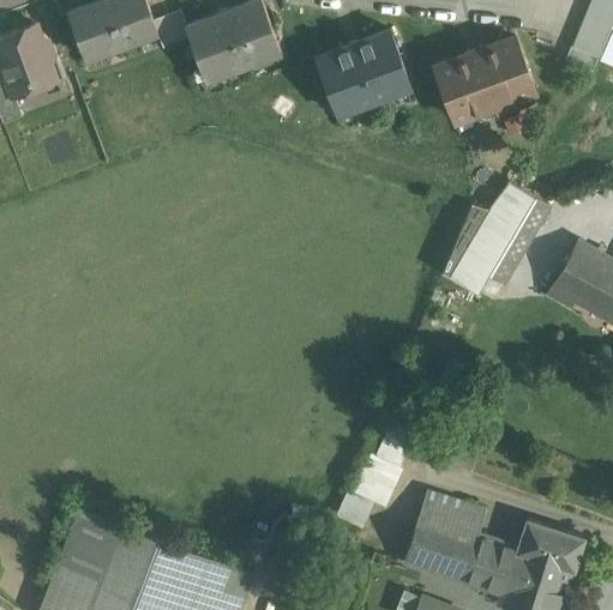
[(144,0),(101,0),(67,12),(84,58),(155,31),(156,31),(152,20),(144,0)]
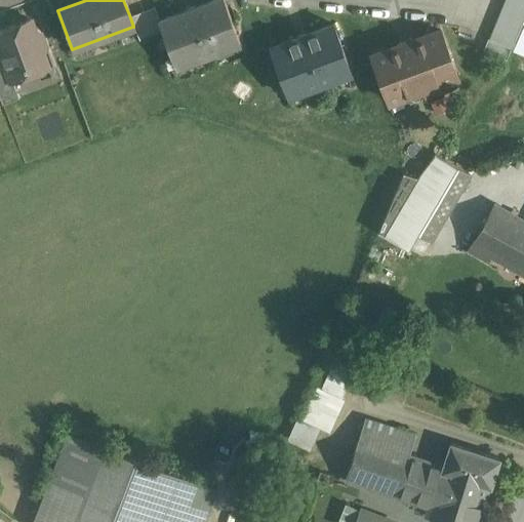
[(216,0),(158,22),(161,33),(174,68),(238,44),(222,0),(216,0)]
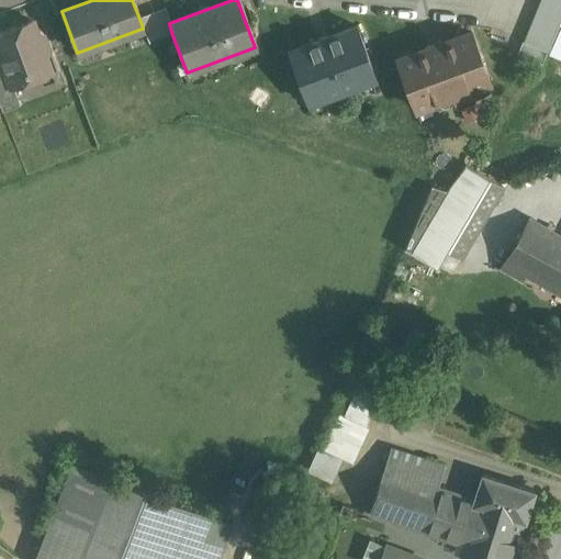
[(560,0),(540,0),(523,44),(546,53),(547,54),(560,17),(560,0)]
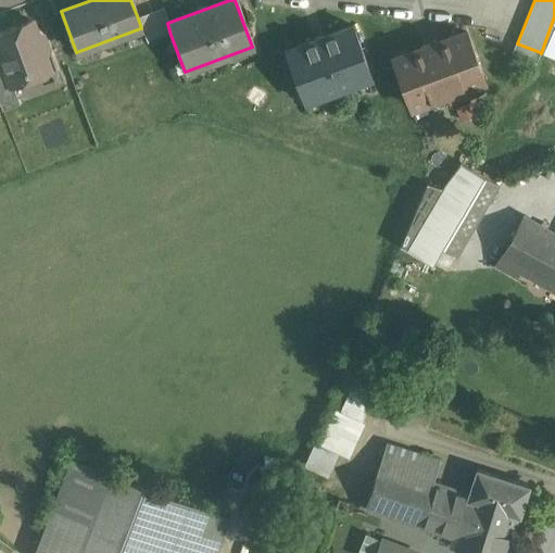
[(163,9),(138,19),(141,28),(140,28),(146,44),(171,35),(167,23),(163,9)]
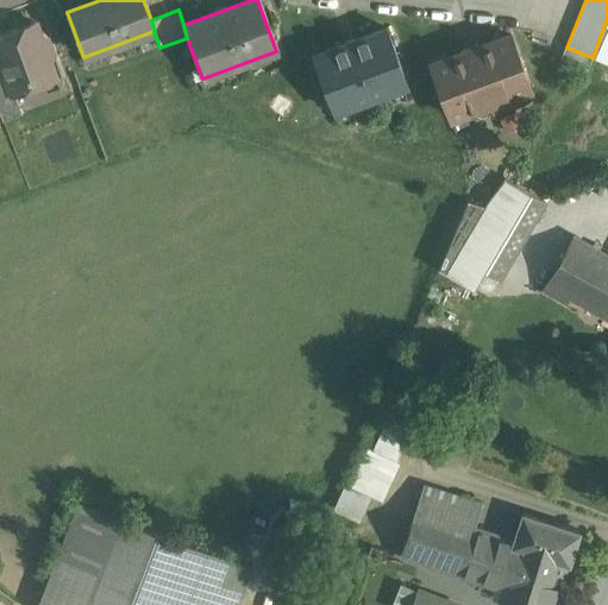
[(33,24),(0,37),(0,64),(5,76),(12,95),(13,95),(54,80),(48,63),(51,56),(46,42),(38,38),(33,24)]
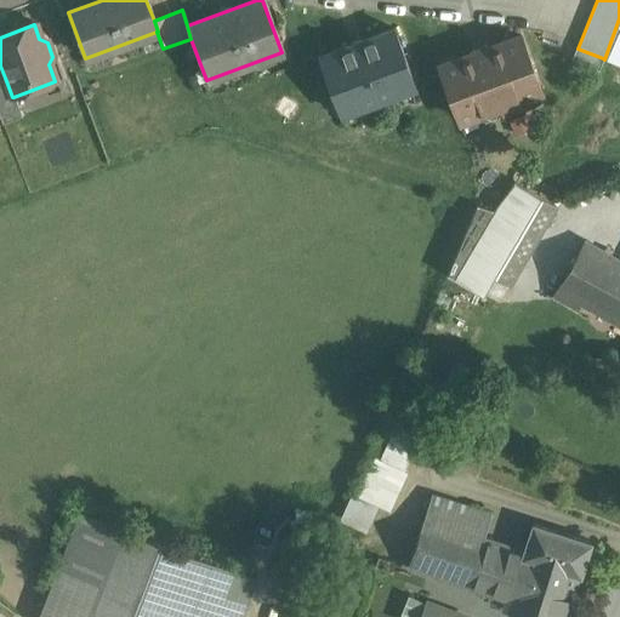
[(393,30),(318,58),(339,115),(414,87),(393,30)]
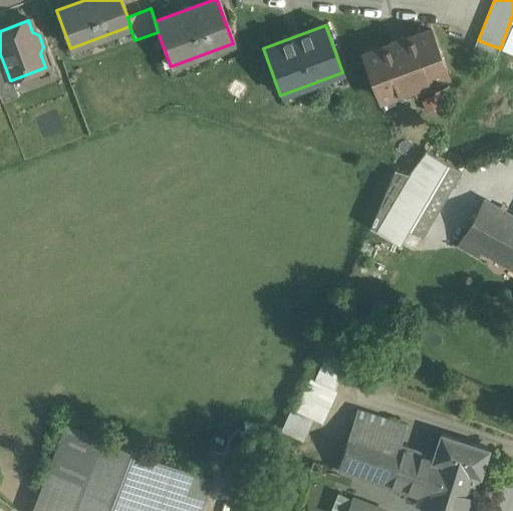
[(512,29),(511,28),(502,51),(512,55),(512,29)]
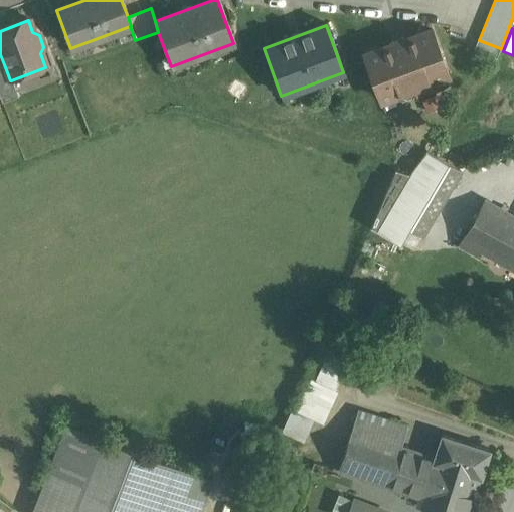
[(432,32),(403,42),(402,39),(390,44),(391,46),(363,57),(379,101),(448,75),(432,32)]
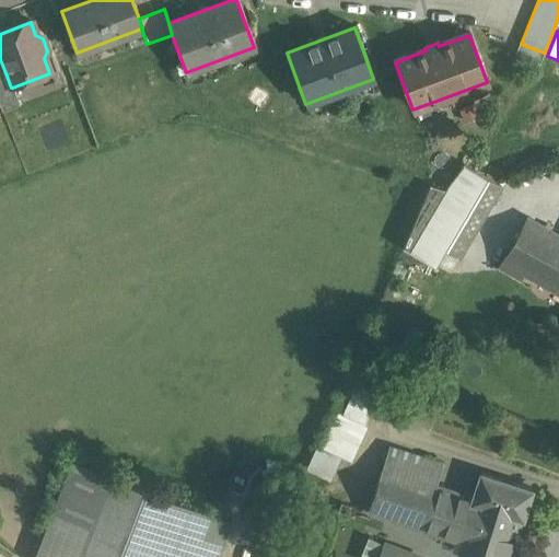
[(521,44),(520,43),(514,56),(538,66),(544,53),(521,44)]
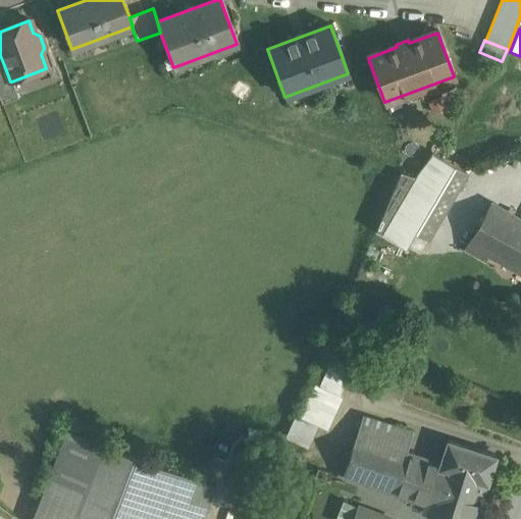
[(4,65),(0,66),(0,102),(1,105),(17,99),(11,82),(10,82),(4,65)]
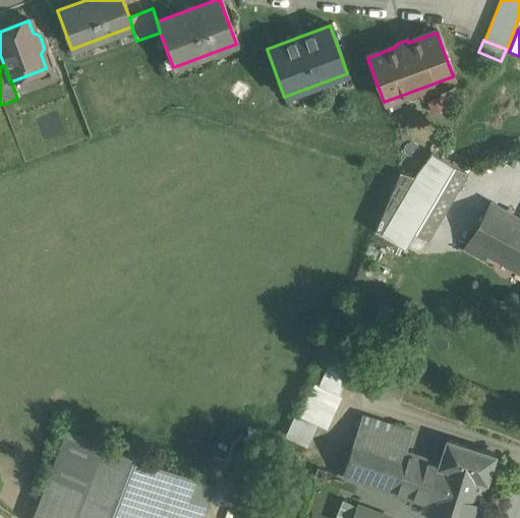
[(413,234),(401,227),(440,160),(441,160),(430,154),(412,178),(399,174),(373,233),(404,250),(413,234)]
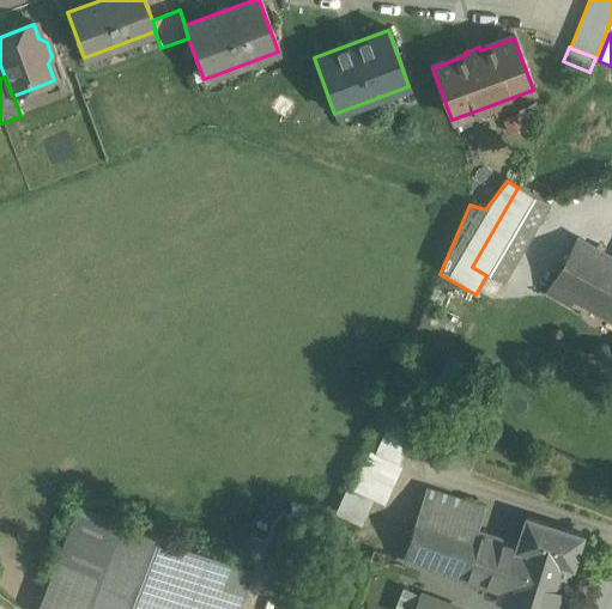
[(517,188),(472,267),(486,275),(502,284),(547,206),(517,188)]
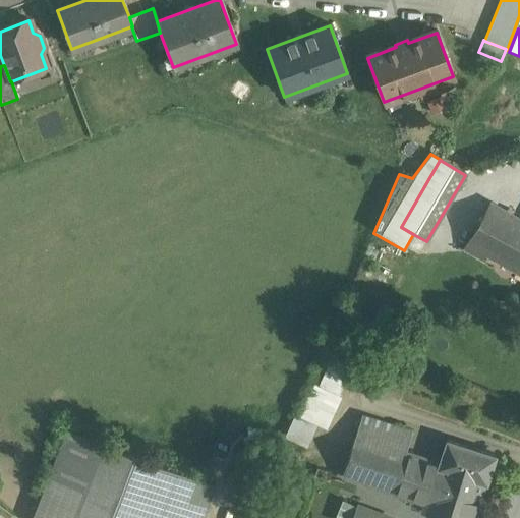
[(519,224),(489,208),(464,251),(493,268),(497,261),(519,273),(519,224)]
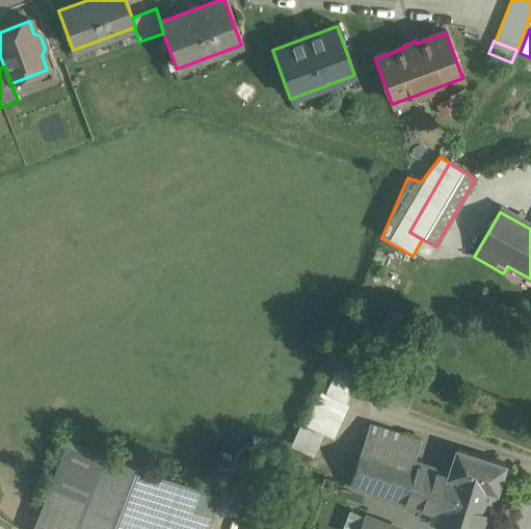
[(368,353),(351,346),(346,359),(362,366),(368,353)]
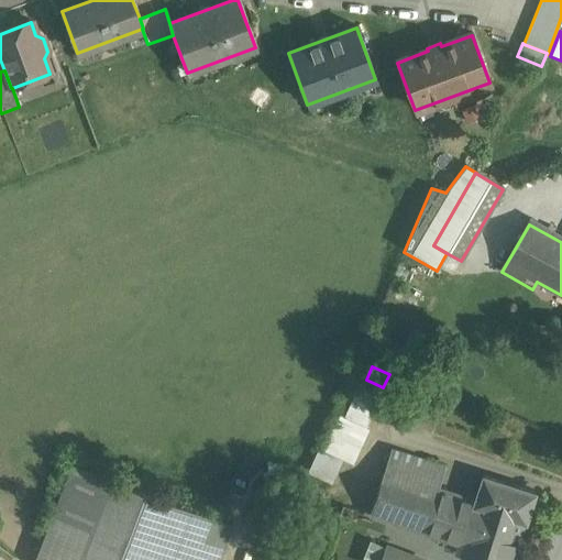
[(366,380),(351,412),(368,420),(383,387),(366,380)]
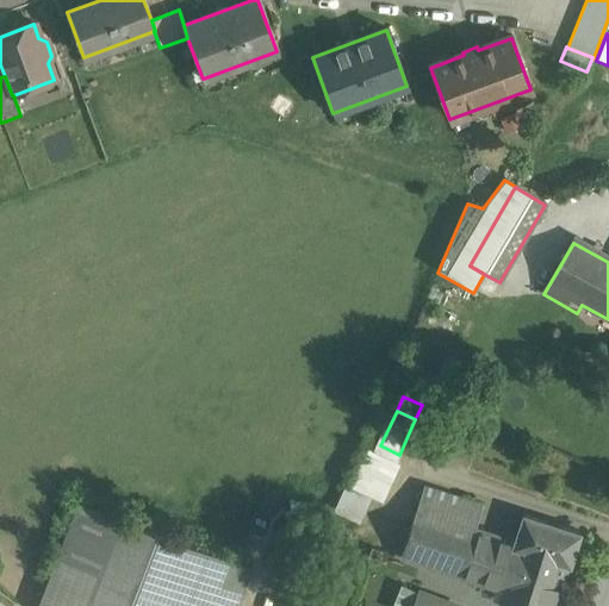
[(459,500),(423,488),(415,512),(451,524),(459,500)]
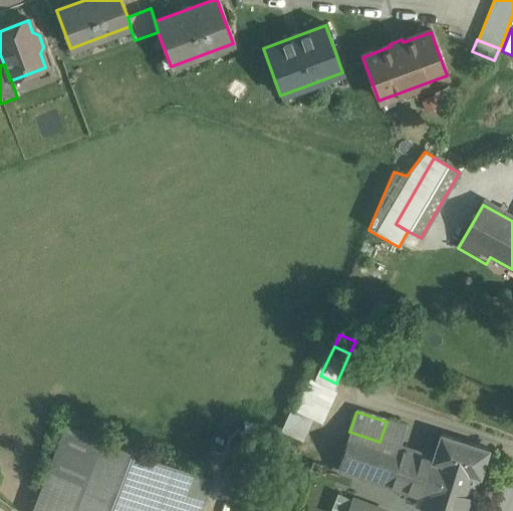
[(379,442),(349,432),(336,471),(420,498),(432,463),(433,459),(400,448),(406,428),(387,422),(379,442)]
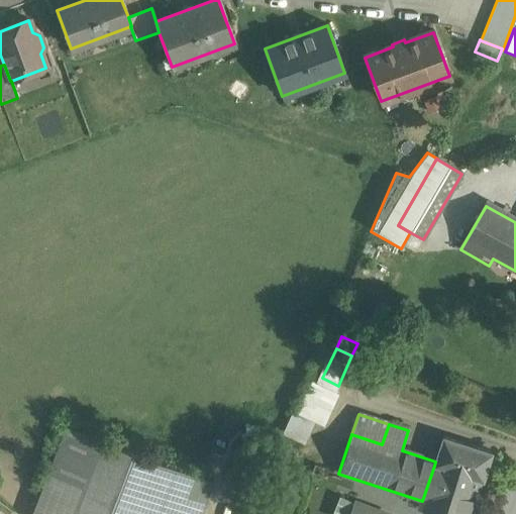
[(66,429),(32,513),(76,513),(103,443),(66,429)]
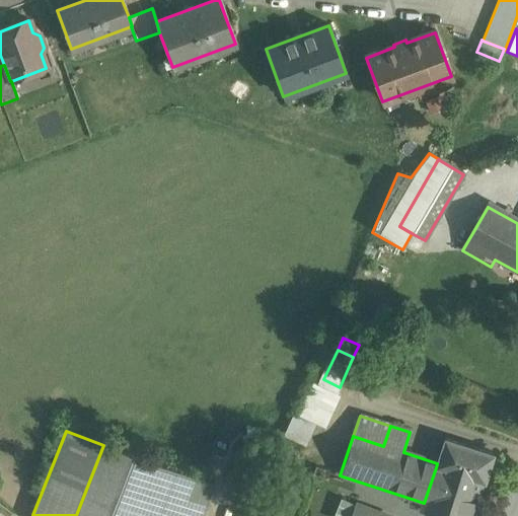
[(492,456),(444,441),(437,463),(436,467),(483,482),(484,483),(488,468),(492,468),(495,459),(492,457),(492,456)]
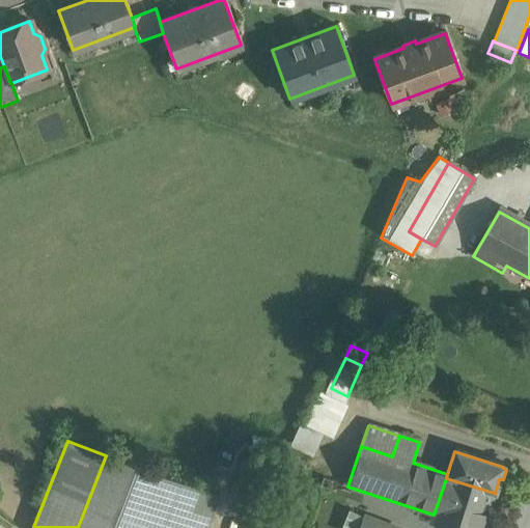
[(143,527),(164,477),(106,455),(78,527),(143,527)]
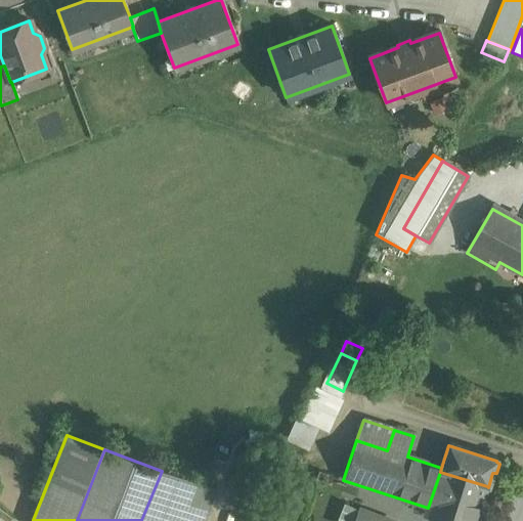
[(190,520),(204,487),(162,471),(141,520),(190,520)]
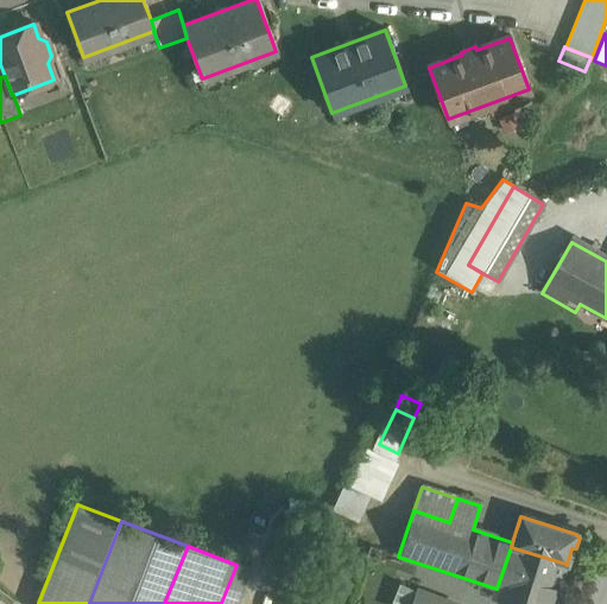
[(552,603),(566,564),(511,547),(497,589),(493,599),(506,603),(552,603)]
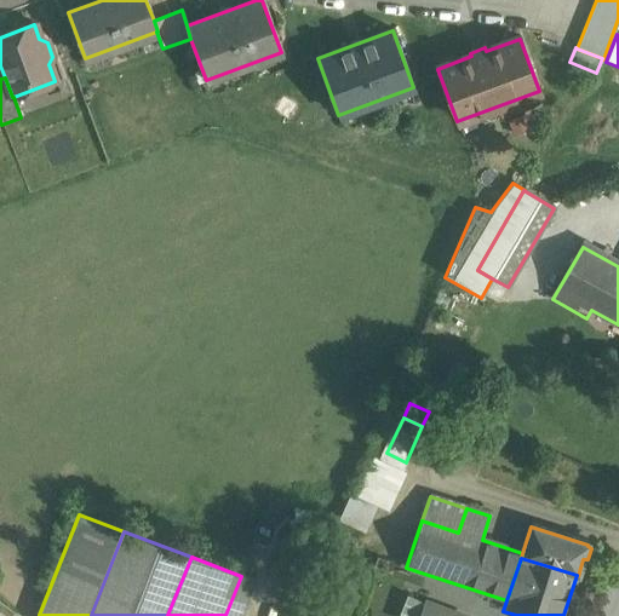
[(456,615),(425,604),(420,615),(456,615)]
